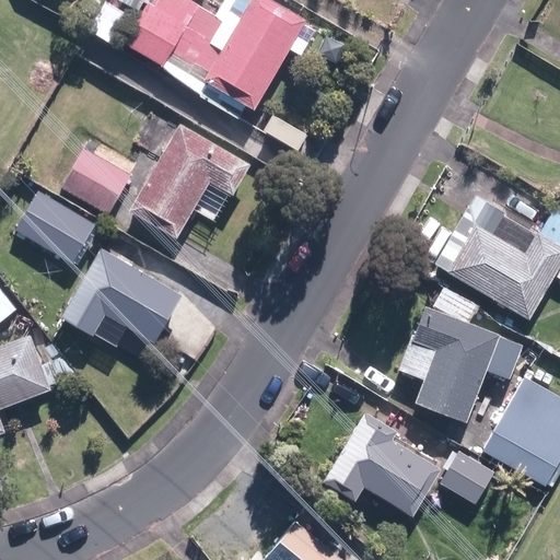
[(164,65),(202,96),(241,118),(248,105),(257,111),(308,21),(272,0),(253,0),(237,27),(199,6),(200,4),(193,0),(160,0),(156,6),(150,1),(127,43),(164,65)]
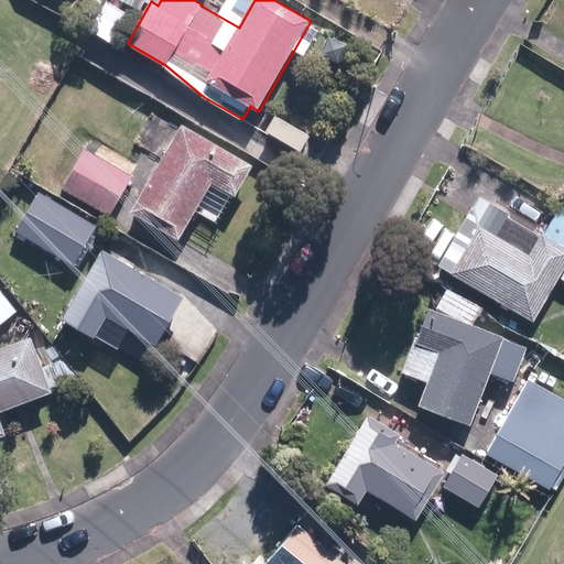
[(180,241),(212,184),(236,198),(253,166),(182,126),(131,214),(180,241)]
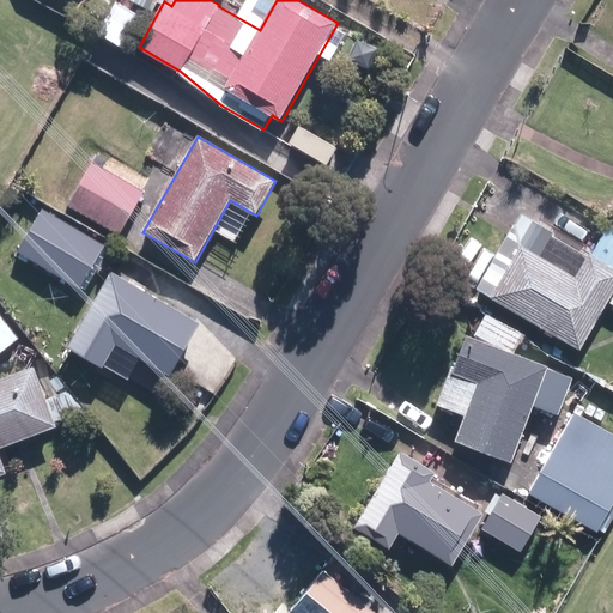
[(119,236),(143,192),(91,163),(67,206),(119,236)]
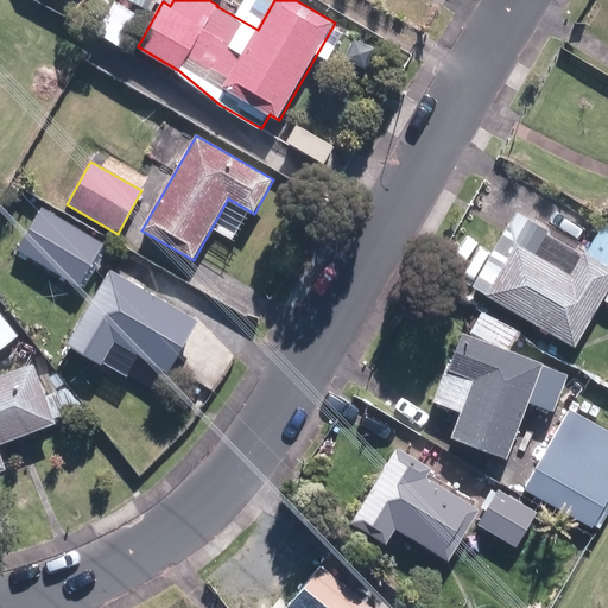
[(11,203),(19,189),(12,184),(4,198),(11,203)]
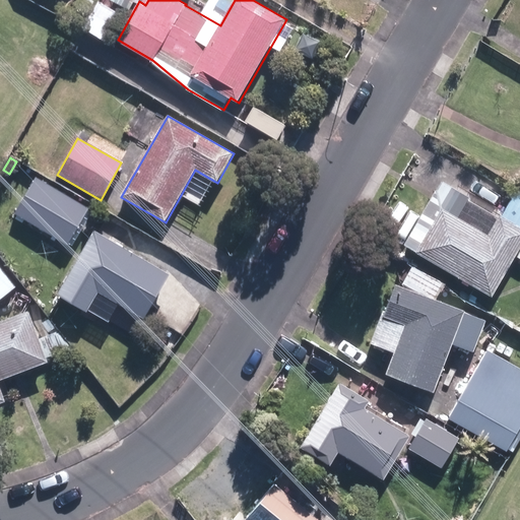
[(90,208),(36,177),(13,215),(68,247),(90,208)]
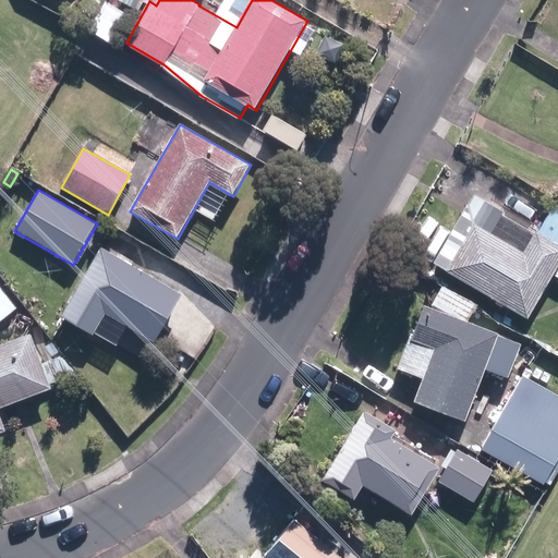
[(528,320),(557,268),(557,207),(555,206),(540,232),(536,230),(523,253),(473,223),(445,273),(528,320)]
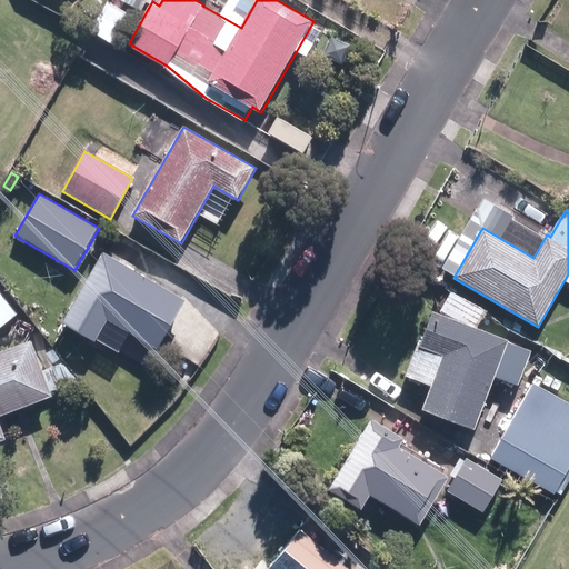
[(158,349),(186,300),(102,252),(62,323),(96,342),(108,320),(158,349)]
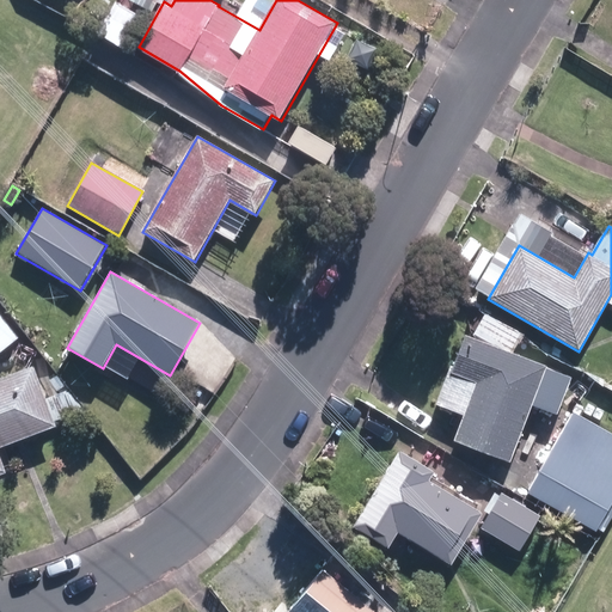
[(471,332),(513,354),(520,334),(482,312),(471,332)]
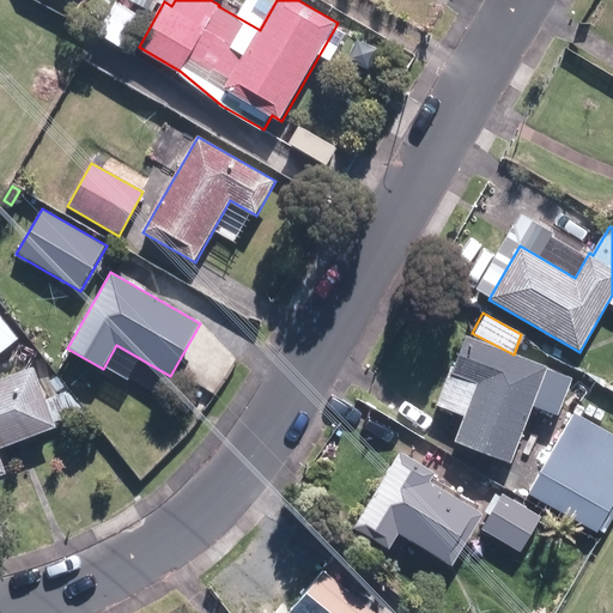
[(0,353),(19,339),(0,315),(0,353)]
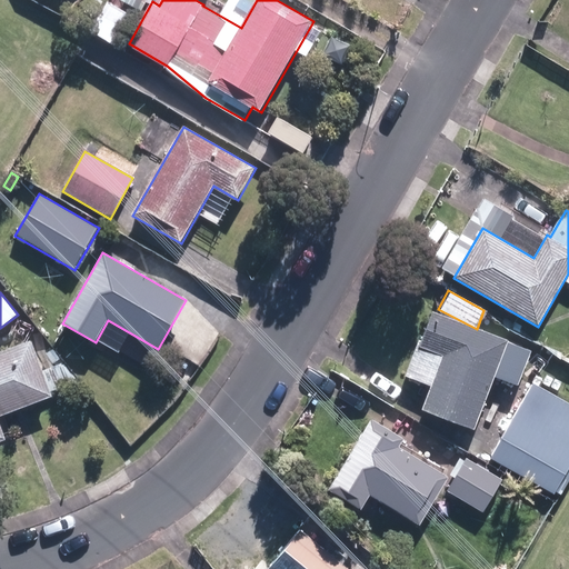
[(508,341),(477,329),(430,311),(417,347),(442,356),(421,410),(473,429),(495,376),(519,385),(532,350),(508,341)]
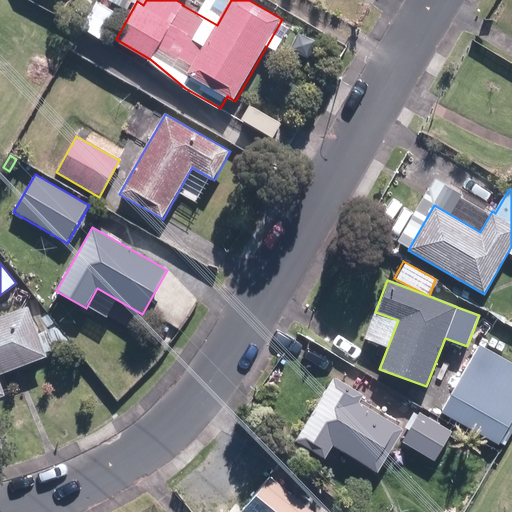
[(0,380),(0,375),(48,357),(29,307),(0,317),(0,398),(6,396),(0,380)]
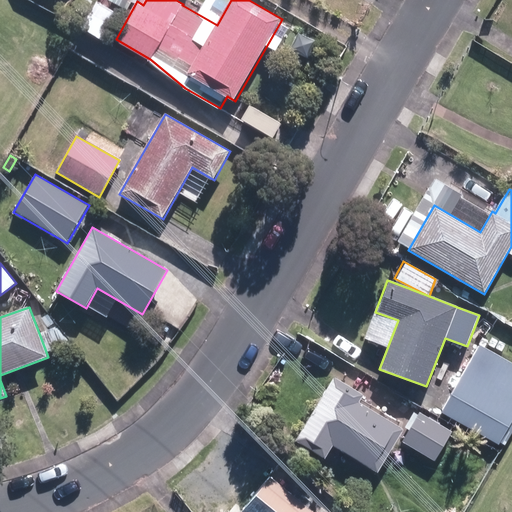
[(499,444),(511,421),(511,361),(480,343),(441,411),(499,444)]
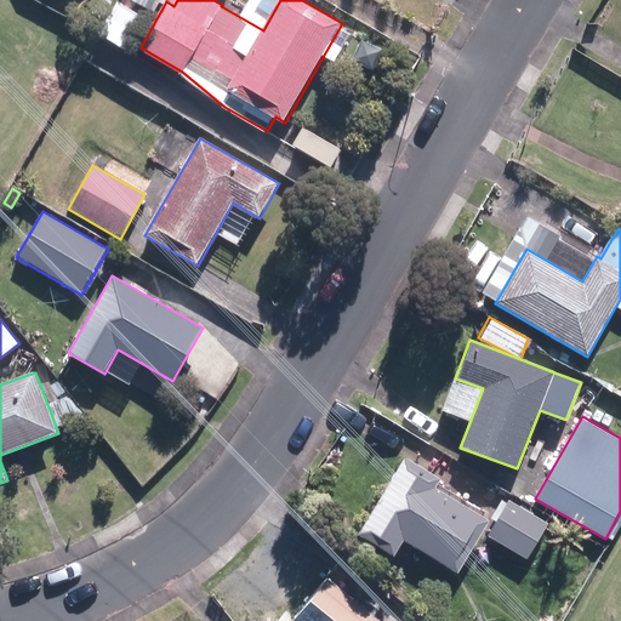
[(457,574),(490,520),(451,497),(437,489),(442,479),(404,457),(358,535),(396,557),(404,542),(457,574)]
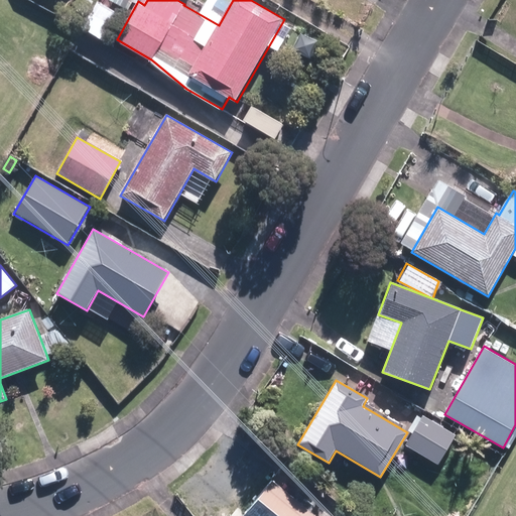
[(455,436),(421,417),(405,445),(437,466),(455,436)]
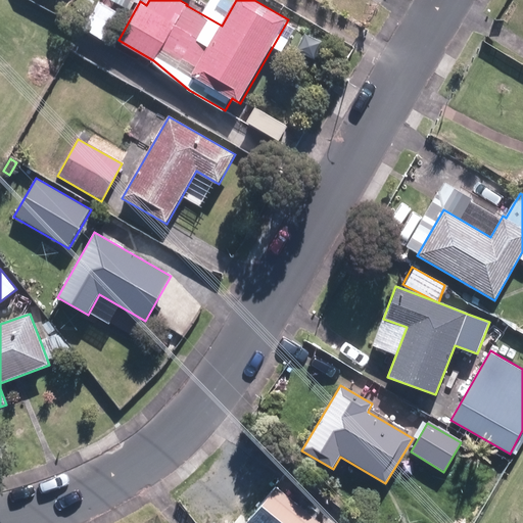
[(321,522),(277,486),(247,522),(248,522),(321,522)]
